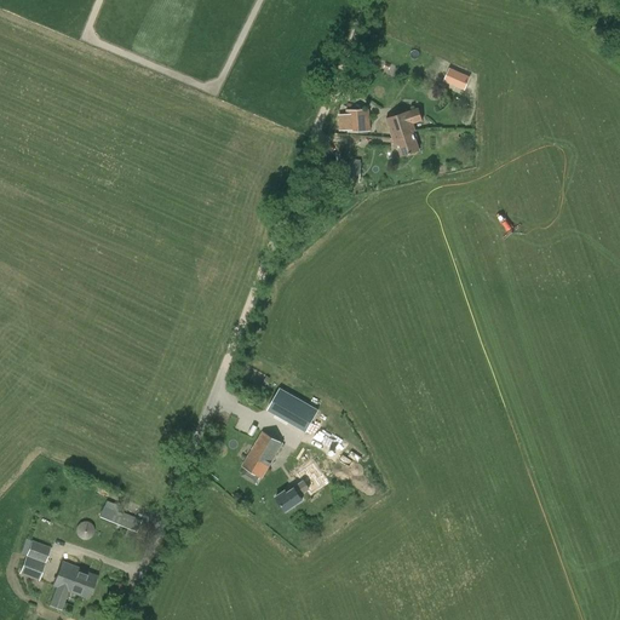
[(413,124),(423,121),(419,109),(409,112),(386,119),(392,138),(413,132),(415,131),(413,124)]
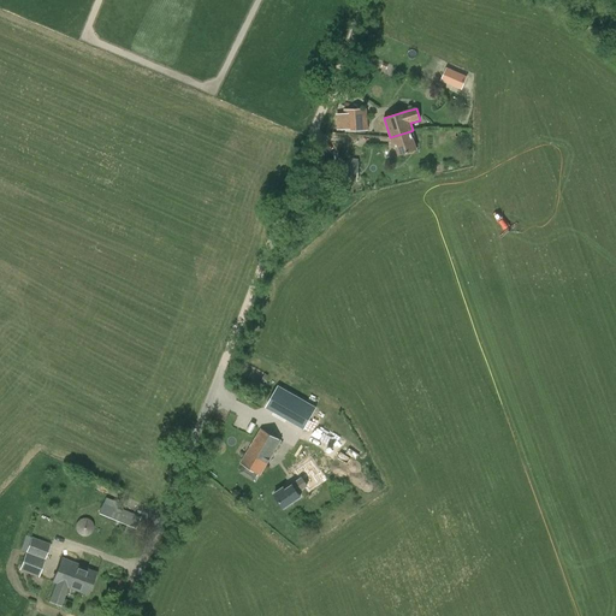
[(338,129),(345,129),(345,131),(368,130),(367,110),(344,110),(344,113),(337,114),(338,129)]
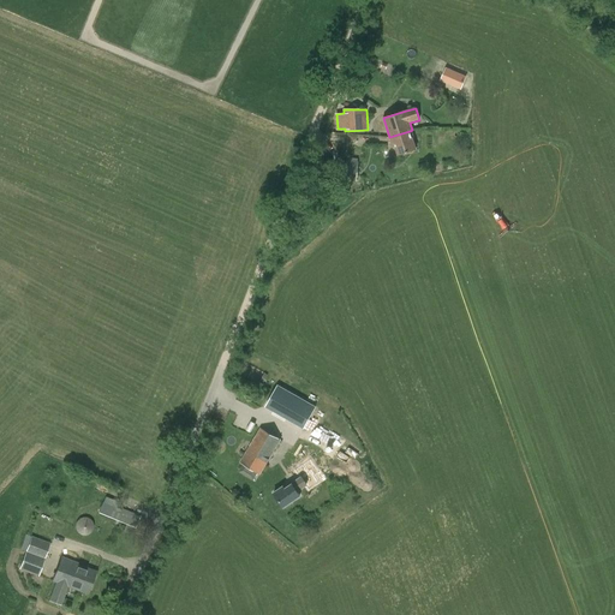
[(389,137),(392,143),(394,143),(398,155),(416,149),(410,131),(389,137)]
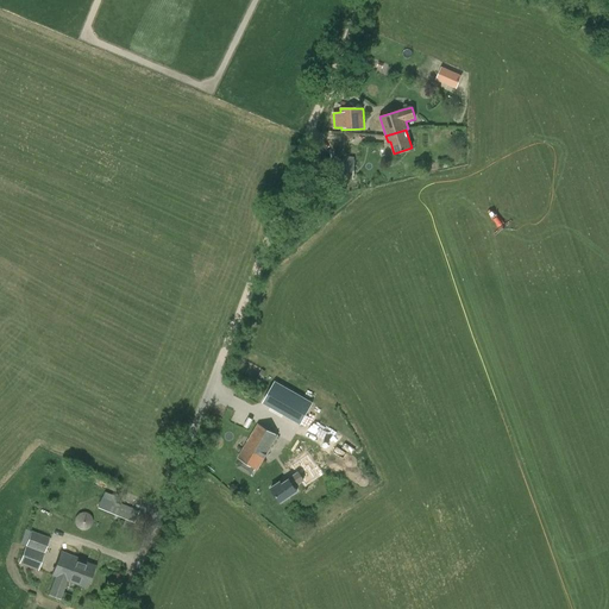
[(330,171),(331,158),(319,157),(318,170),(330,171)]
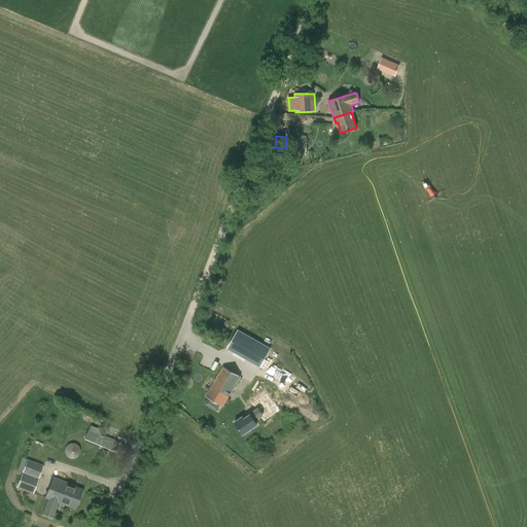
[(306,151),(307,139),(293,137),(292,150),(306,151)]
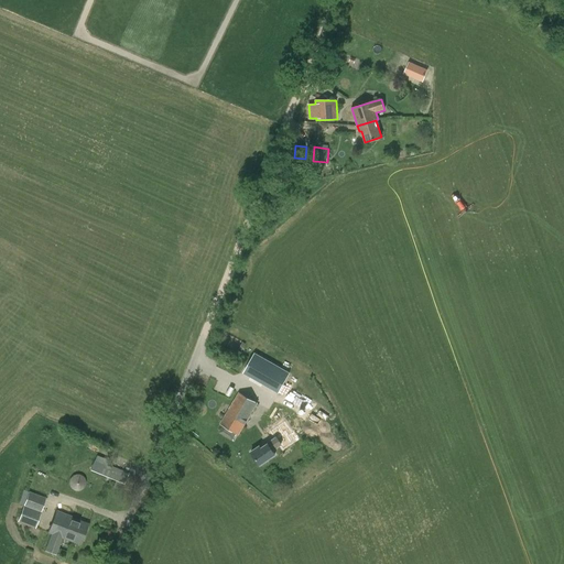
[(255,354),(243,372),(278,392),(289,372),(255,354)]
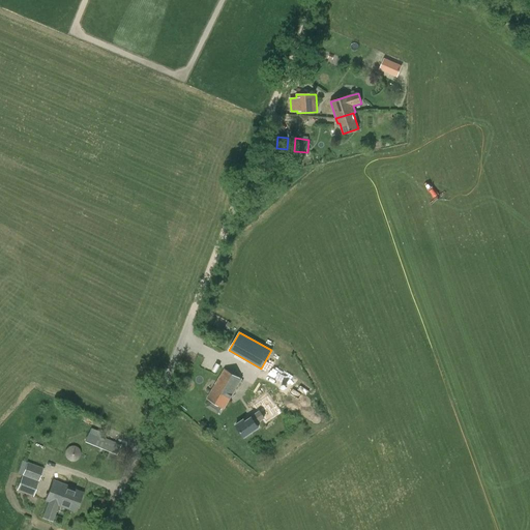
[(225,410),(242,379),(225,369),(206,399),(225,410)]
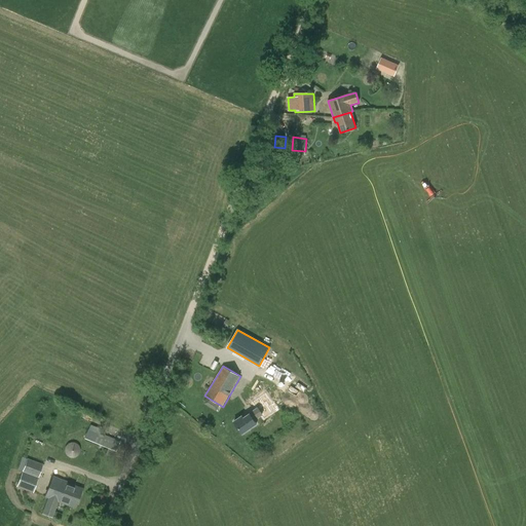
[(242,416),(234,422),(242,434),(256,424),(255,421),(254,421),(262,415),(261,414),(267,410),(264,405),(258,409),(257,408),(250,414),(249,413),(242,418),(242,416)]
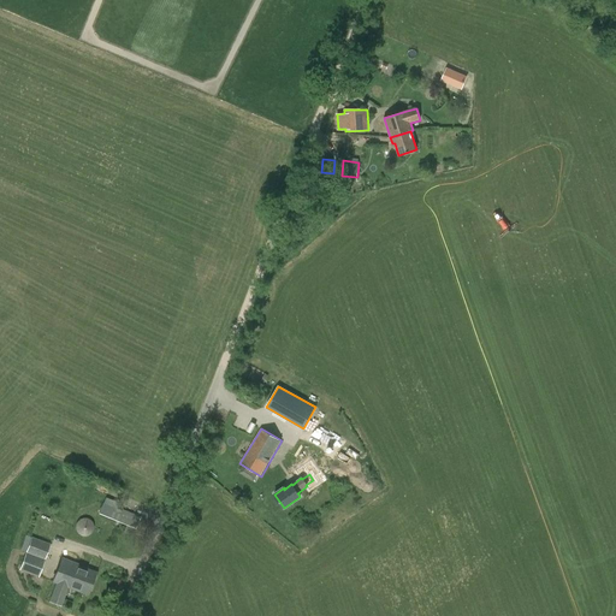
[(136,529),(141,517),(122,510),(122,511),(104,504),(99,514),(136,529)]
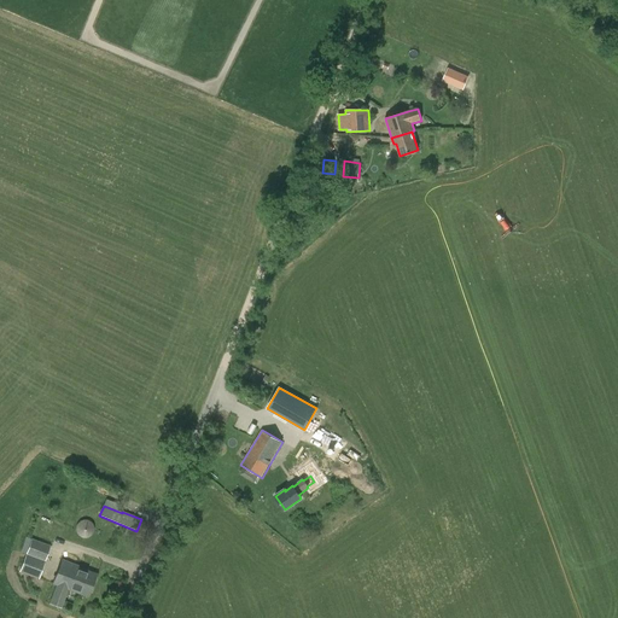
[(34,579),(39,581),(51,547),(31,540),(19,572),(34,578),(34,579)]
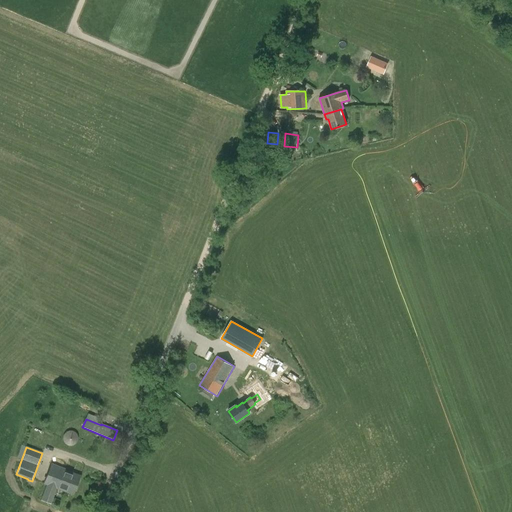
[(73,495),(78,480),(80,476),(65,470),(65,469),(51,464),(44,484),(47,485),(41,500),(51,504),(56,489),(73,495)]
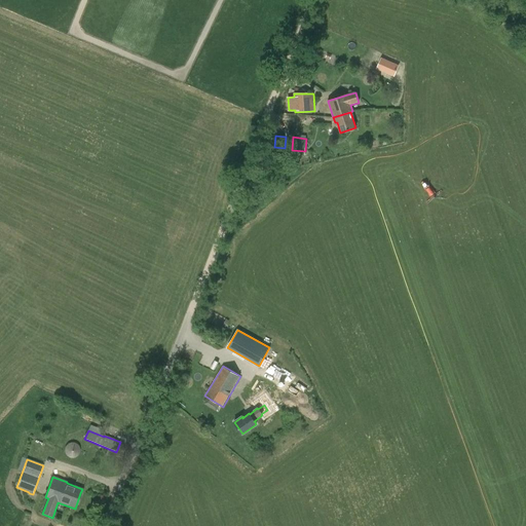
All buildings are outlined.
